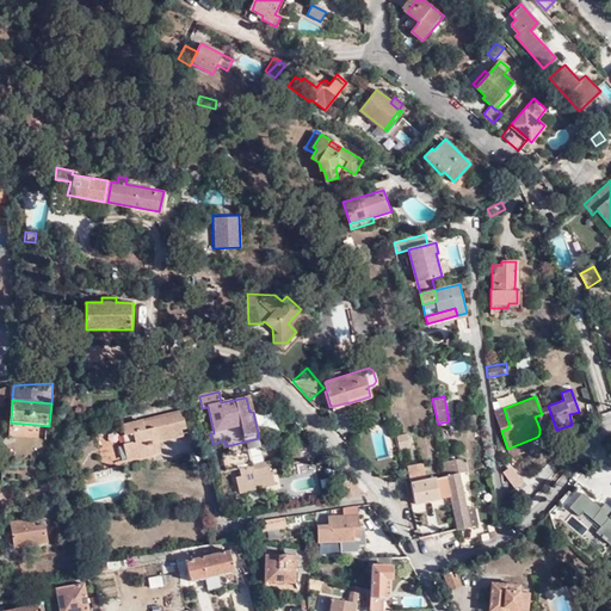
[(133,433),(135,442),(124,444),(128,460),(154,452),(152,443),(183,434),(180,427),(185,426),(181,412),(123,426),(124,434),(133,433)]
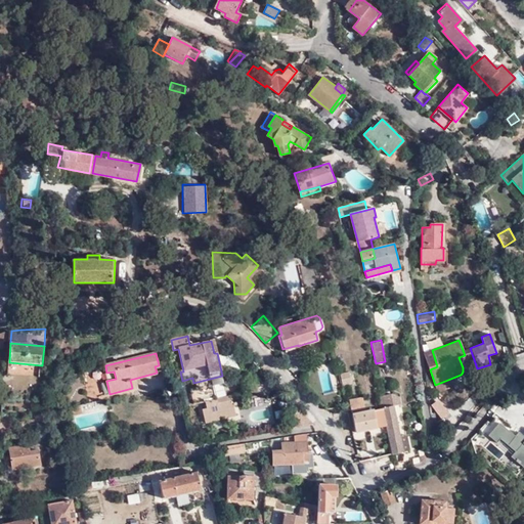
[(351,383),(348,373),(341,375),(343,385),(351,383)]
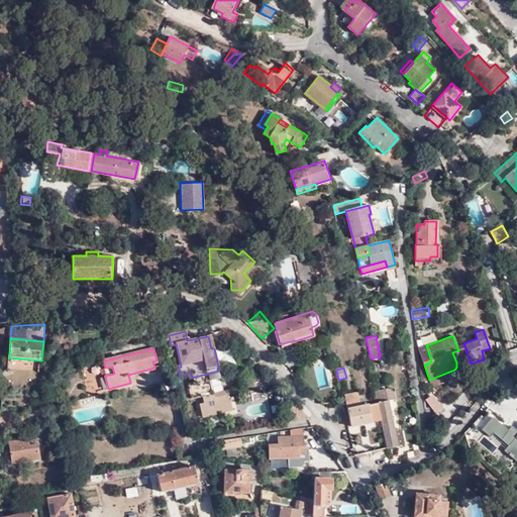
[(219,371),(191,378),(192,383),(187,384),(191,398),(202,395),(203,402),(199,403),(200,407),(224,402),(219,377),(221,377),(219,371)]
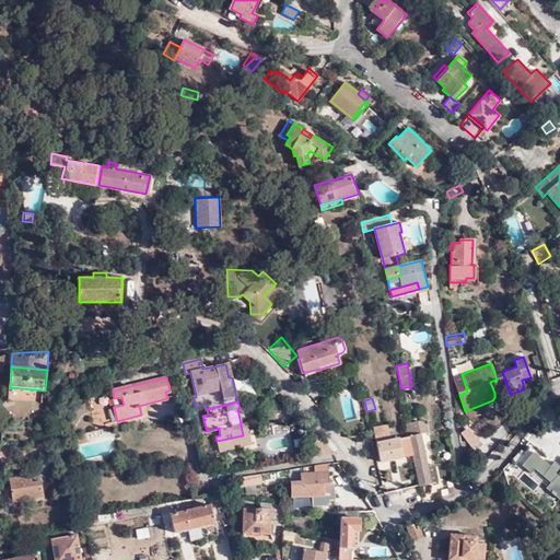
[(243,435),(217,441),(219,451),(252,444),(247,422),(242,423),(240,408),(237,408),(243,435)]
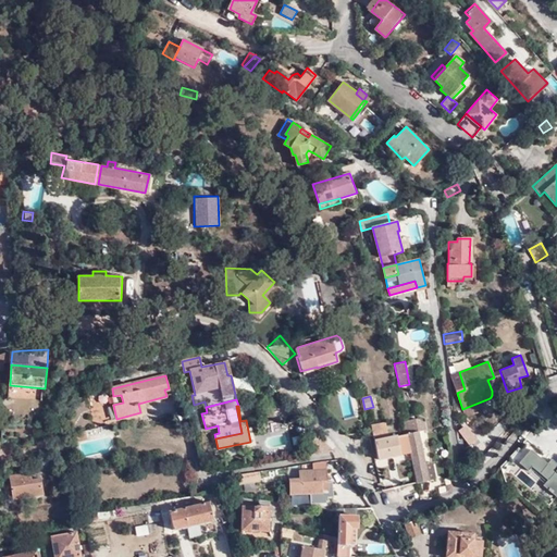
[(410,453),(417,483),(429,480),(425,462),(418,432),(425,430),(423,421),(416,418),(403,421),(406,433),(407,434),(410,453)]
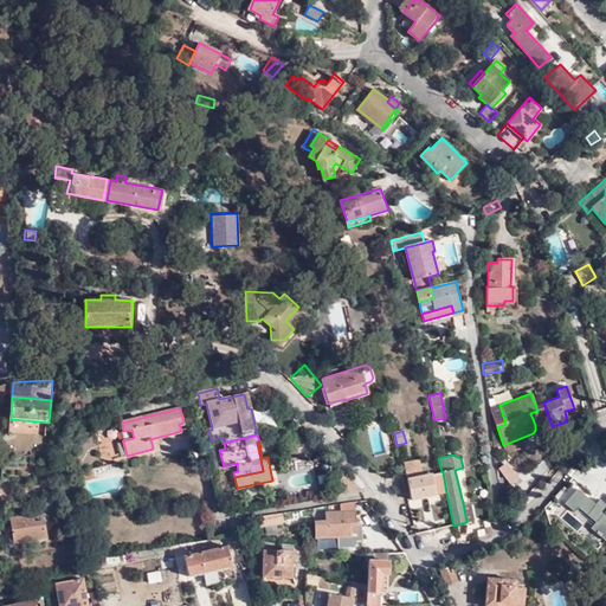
[(496,462),(501,491),(519,479),(510,466),(514,464),(507,455),(496,462)]
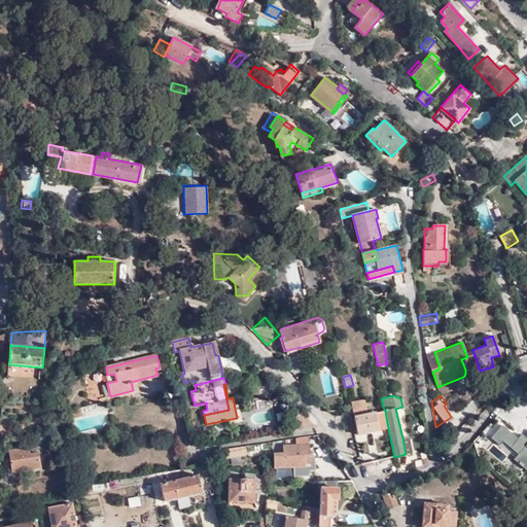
[(358,434),(388,428),(385,411),(384,410),(367,414),(365,406),(352,409),(358,434)]
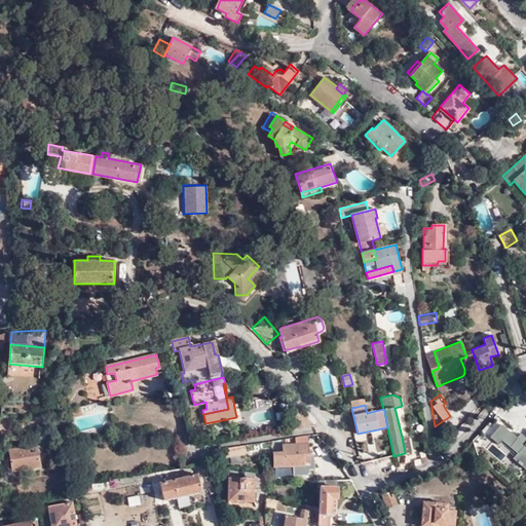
[(303,428),(312,424),(308,416),(299,420),(303,428)]
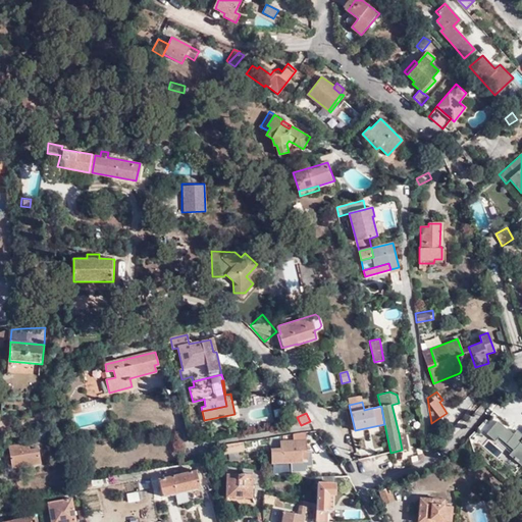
[(509,455),(521,466),(521,464),(521,434),(516,430),(513,434),(497,421),(486,433),(494,440),(499,437),(513,450),(509,455)]
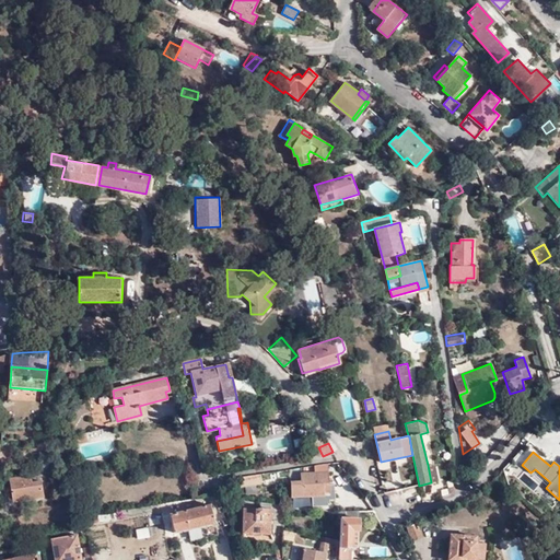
[(328,496),(327,463),(315,465),(315,473),(301,474),(302,482),(291,482),(291,498),(328,496)]
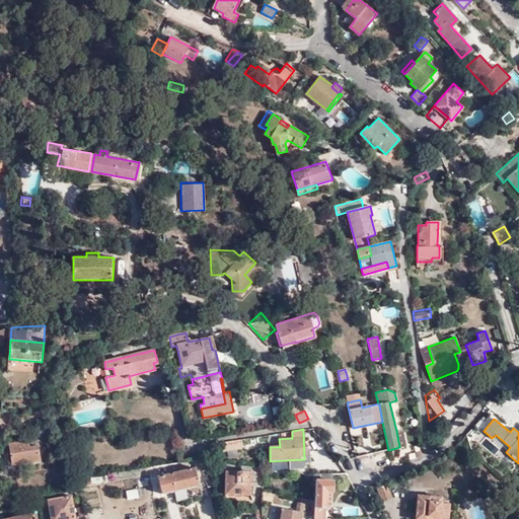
[(396,431),(399,447),(405,446),(401,430),(396,431)]
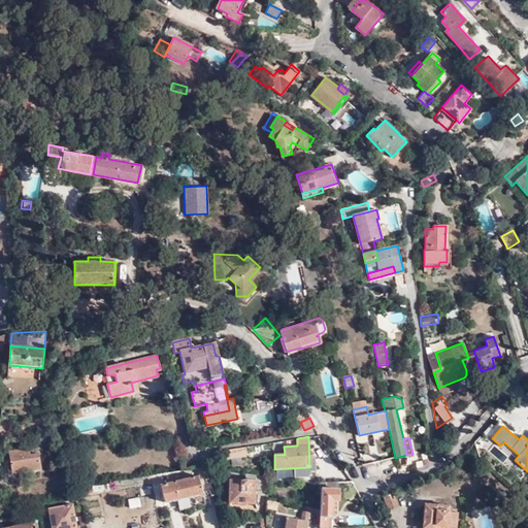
[(230,450),(228,458),(246,455),(245,447),(230,450)]
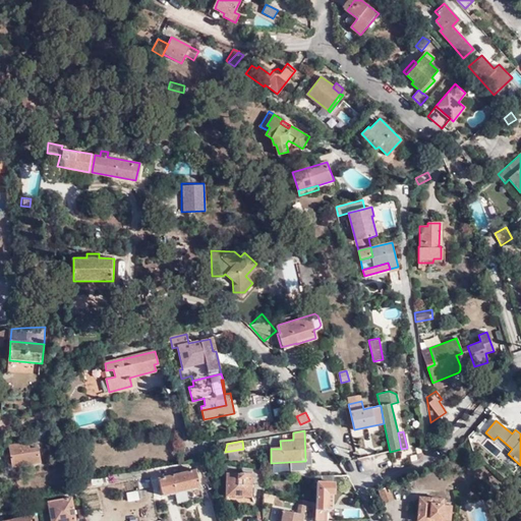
[(30,450),(29,442),(9,446),(12,467),(41,462),(38,448),(30,450)]
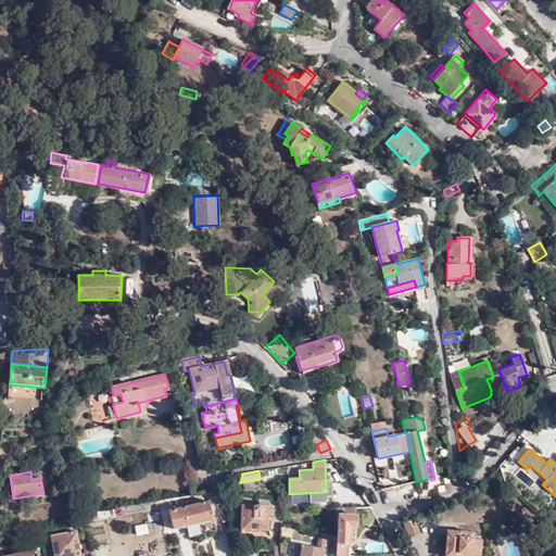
[(378,476),(381,487),(381,490),(391,488),(388,474),(378,476)]
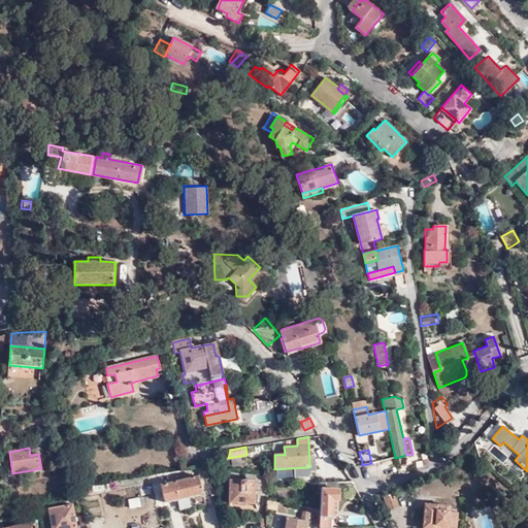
[(68,465),(66,458),(54,460),(56,467),(68,465)]
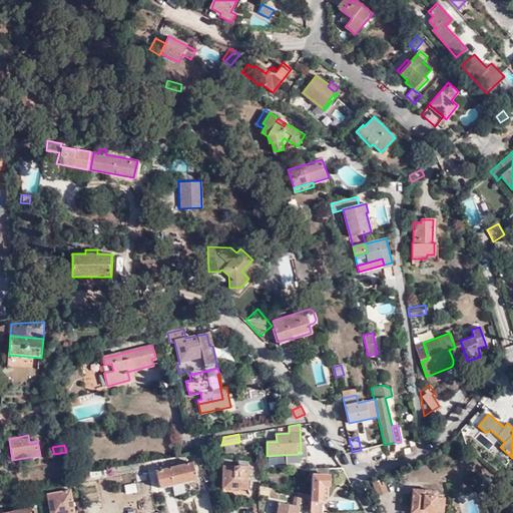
[(203,456),(207,467),(219,466),(219,459),(203,456)]
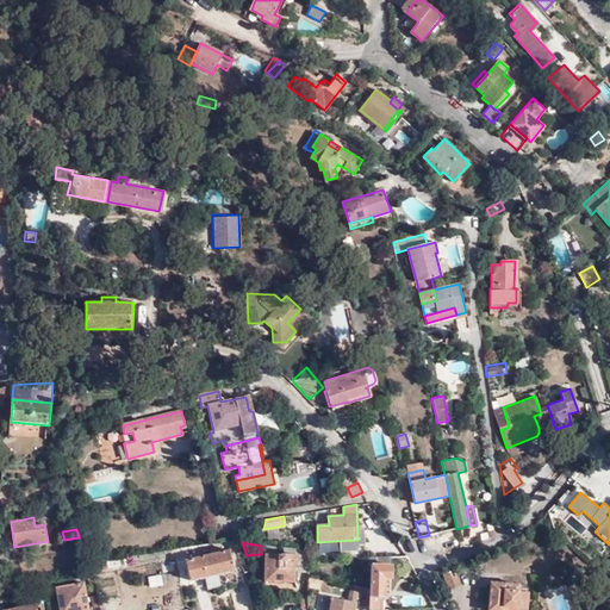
[(234,571),(228,549),(185,560),(188,582),(234,571)]
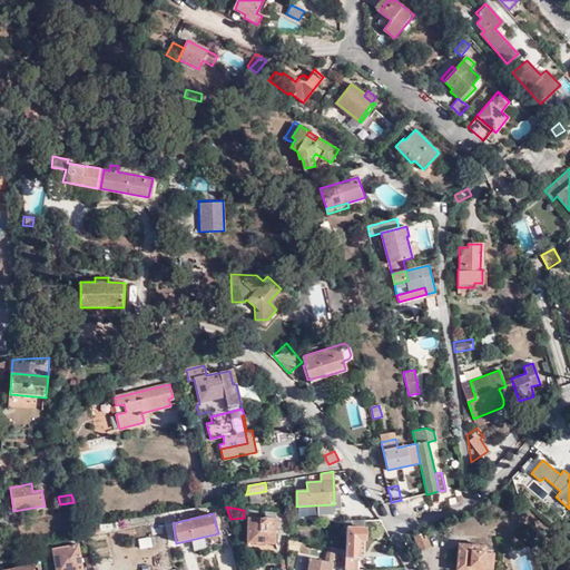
[(275,534),(288,534),(290,514),(275,513),(275,519),(265,519),(247,519),(246,543),(274,544),(275,534)]
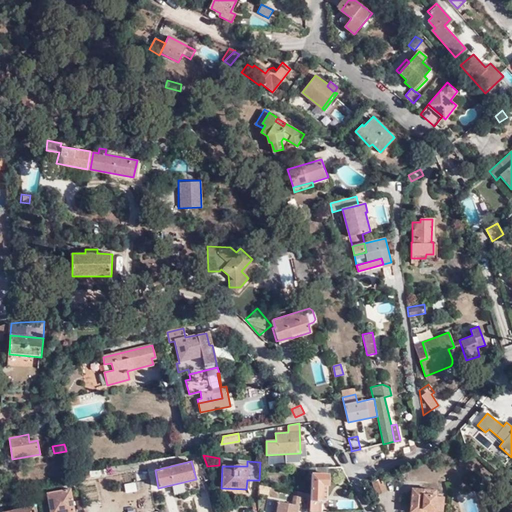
[(327,511),(328,467),(309,467),(309,474),(311,474),(310,493),(309,511),(327,511)]
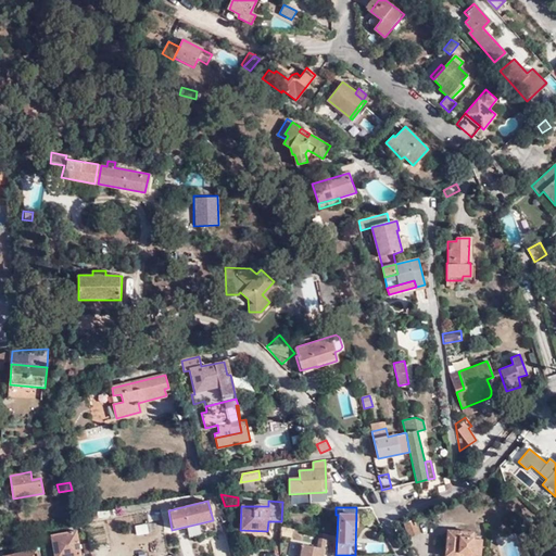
[(421,533),(415,518),(404,522),(411,538),(421,533)]
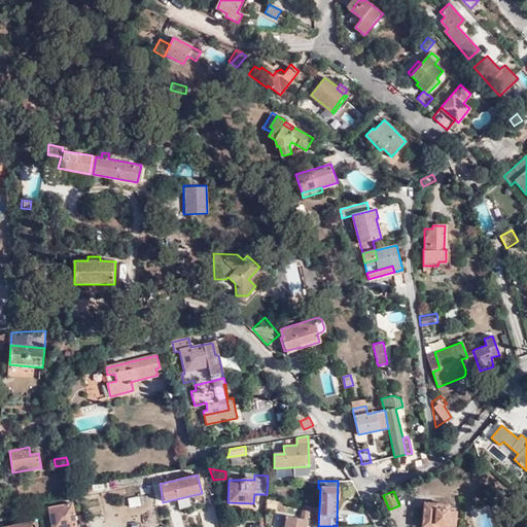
[(139,495),(127,497),(129,506),(141,504),(139,495)]
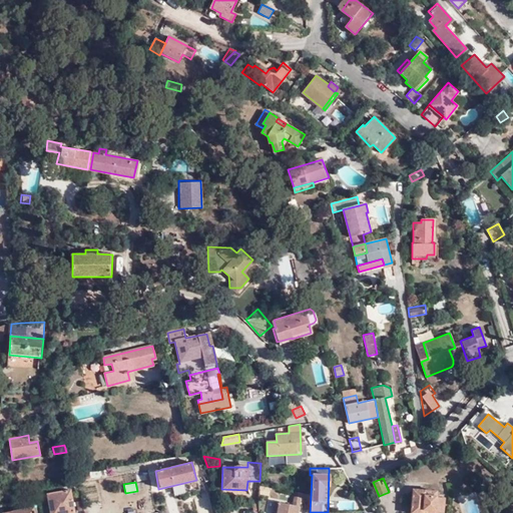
[(50,512),(73,512),(74,512),(71,490),(47,494),(50,512)]
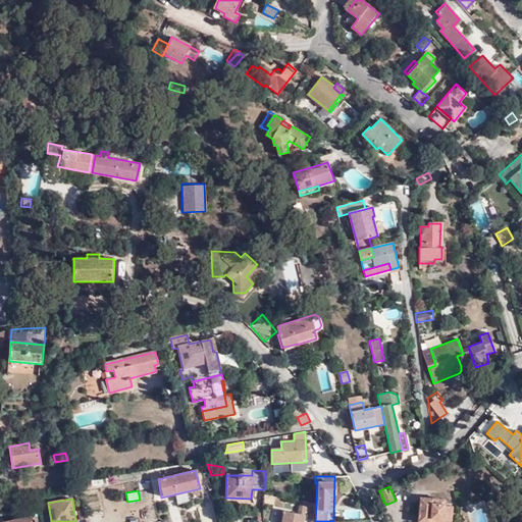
[(442,519),(444,506),(444,501),(420,500),(418,521),(436,521),(437,519),(442,519)]
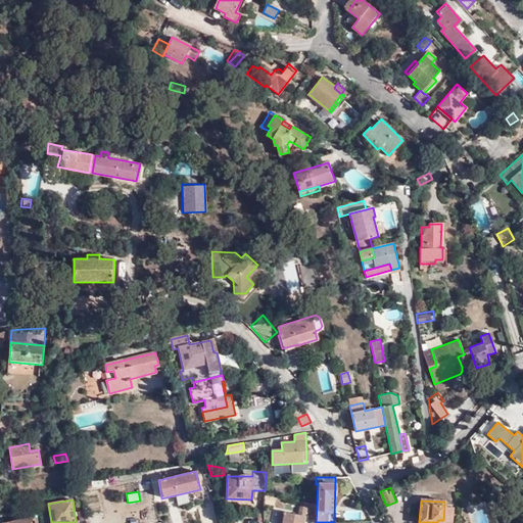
[(199,505),(201,522),(215,522),(214,504),(199,505)]
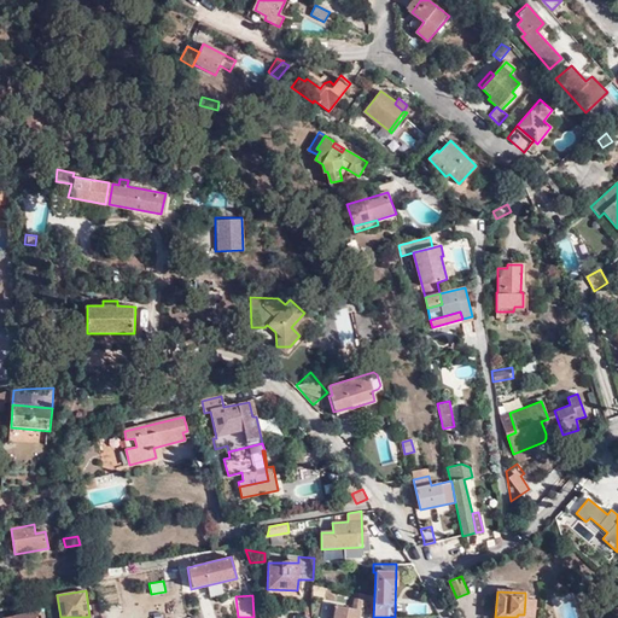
[(534,617),(535,599),(525,599),(524,614),(518,614),(517,617),(534,617)]
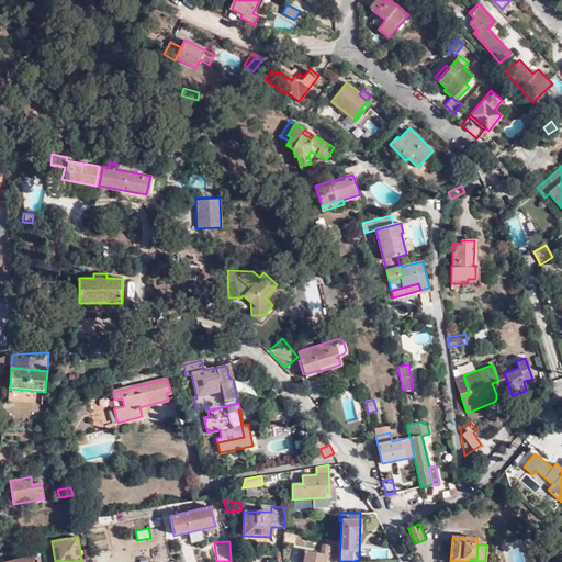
[(325,561),(327,554),(300,549),(296,561),(325,561)]
